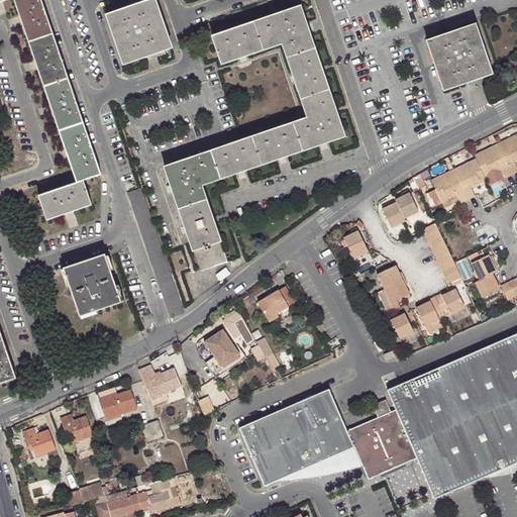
[(54,36),(40,0),(13,0),(21,20),(29,44),(54,36)]
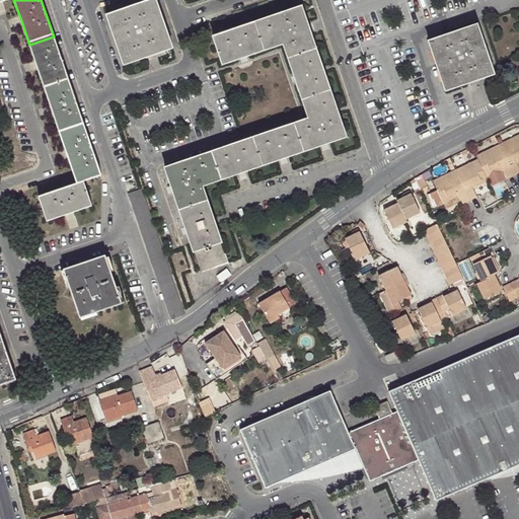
[(152,0),(107,16),(125,65),(150,57),(173,49),(155,0),(152,0)]
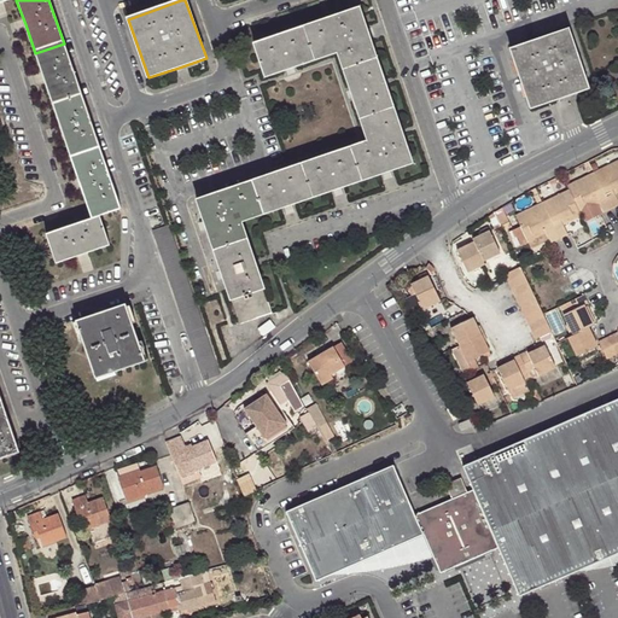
[(357,9),(298,29),(309,62),(336,53),(344,75),(377,65),(366,33),(357,9)]
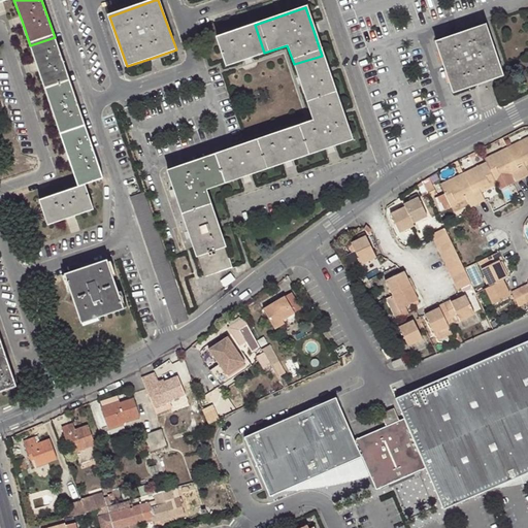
[(264,53),(255,25),(216,38),(226,66),(243,60),(264,53)]
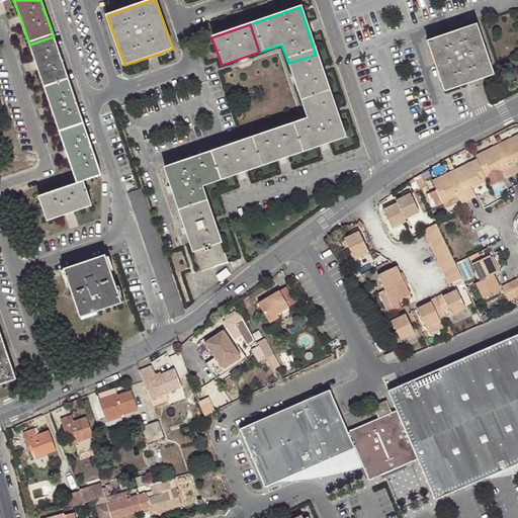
[(492,75),(475,25),(426,41),(443,91),(444,91),(470,82),(492,75)]
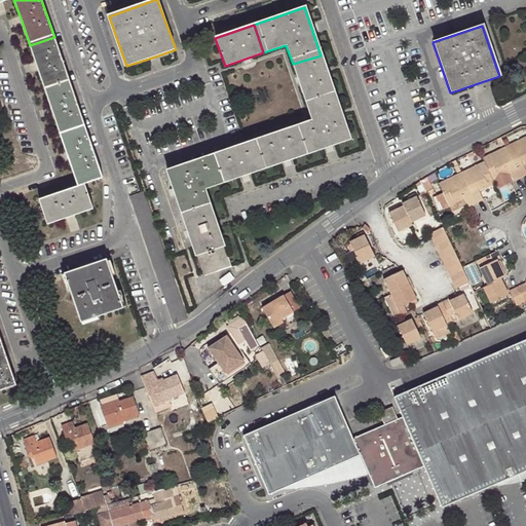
[(71,84),(54,37),(30,45),(37,67),(46,92),(71,84)]
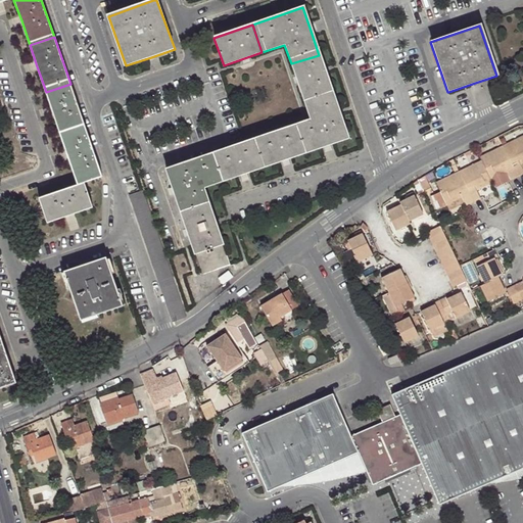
[(319,55),(291,63),(298,86),(305,105),(333,96),(319,55)]
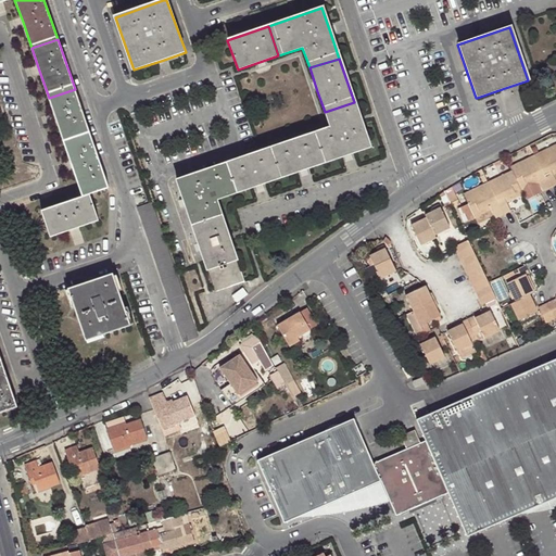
[(92,139),(75,89),(49,98),(57,119),(66,148),(92,139)]
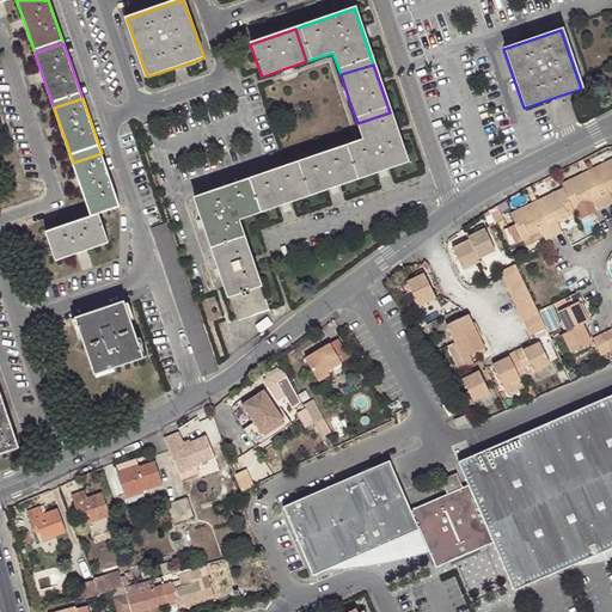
[(390,112),(357,123),(363,141),(341,148),(352,181),(380,171),(407,163),(390,112)]
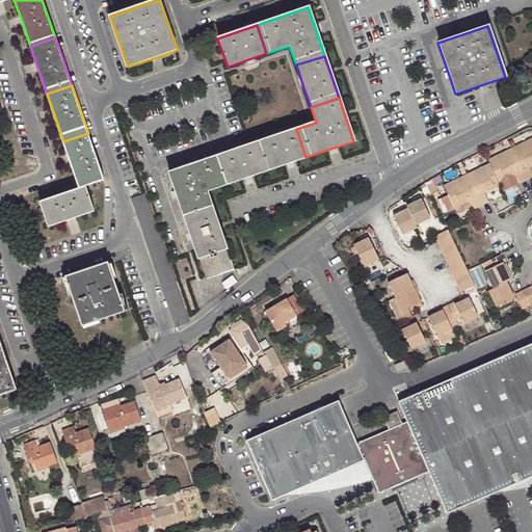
[(306,157),(296,129),(255,143),(264,171),(287,164),(306,157)]
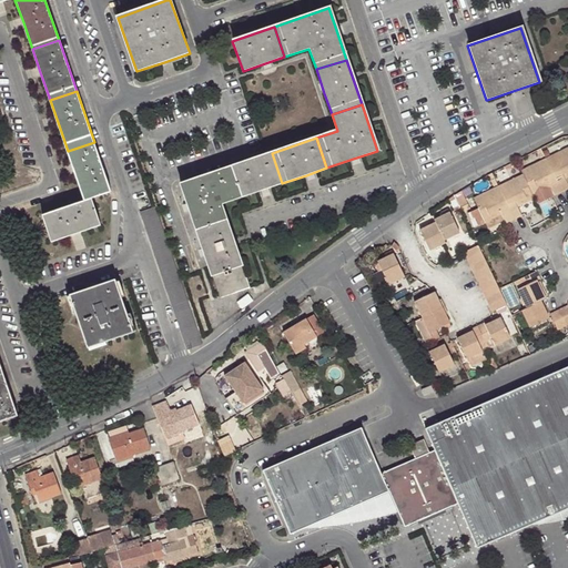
[(112,192),(94,142),(68,151),(74,171),(85,201),(92,199),(112,192)]
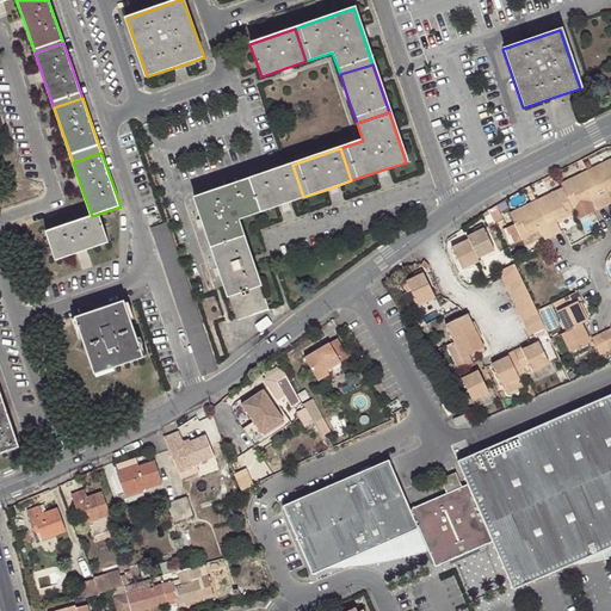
[(610,156),(585,170),(602,204),(610,199),(610,198),(606,191),(610,187),(610,156)]
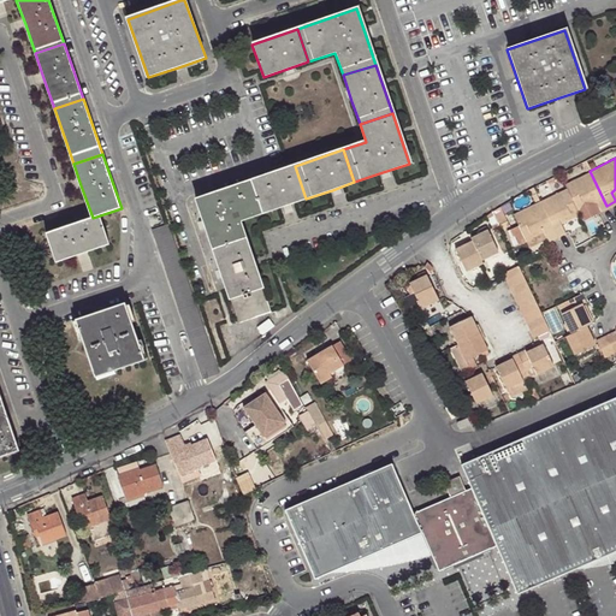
[(306,199),(295,166),(246,183),(256,215),(282,207),(306,199)]
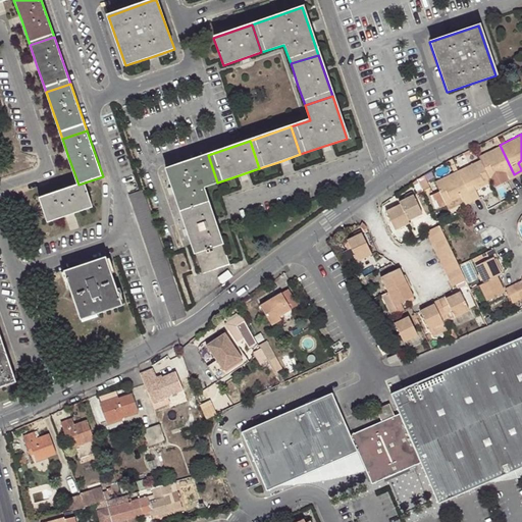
[(477,156),(479,160),(487,178),(504,170),(508,177),(514,174),(500,145),(477,156)]
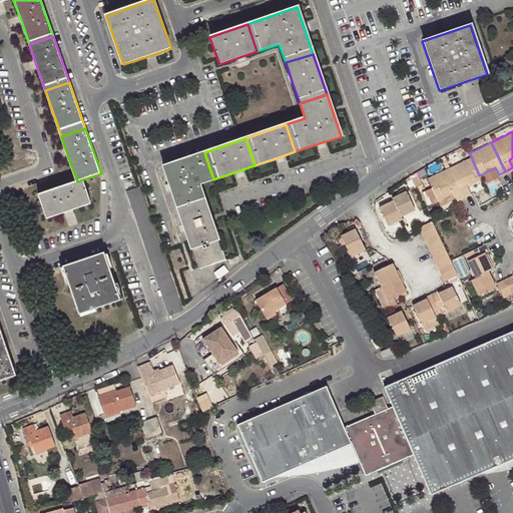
[(213,179),(204,152),(163,165),(170,187),(179,212),(207,203),(200,184),(213,179)]
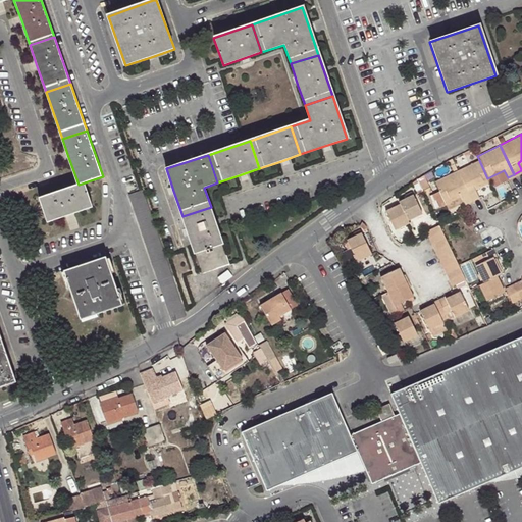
[(479,160),(456,171),(472,202),(478,198),(474,190),(489,183),(487,178),(479,160)]
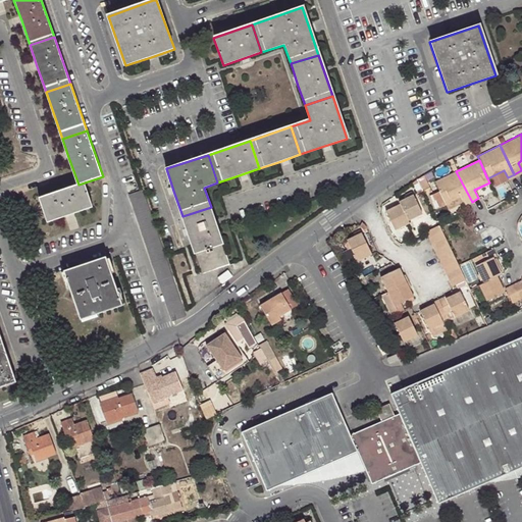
[(472,202),(456,171),(433,183),(445,204),(461,197),(465,205),(472,202)]
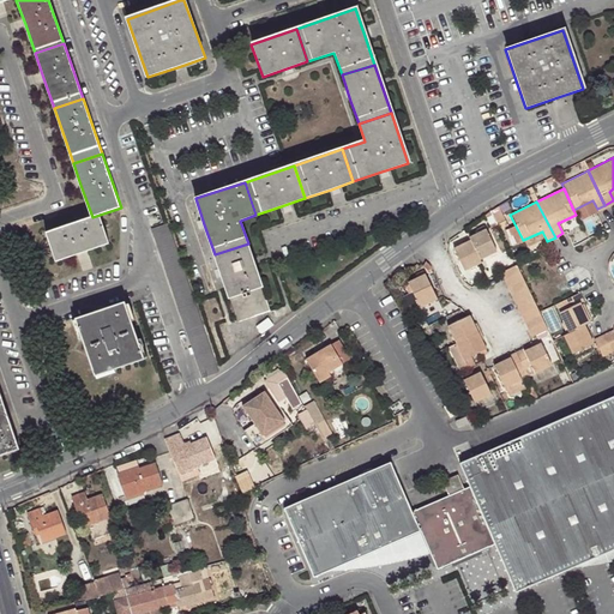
[(92,217),(47,233),(56,262),(82,253),(109,244),(100,215),(92,217)]
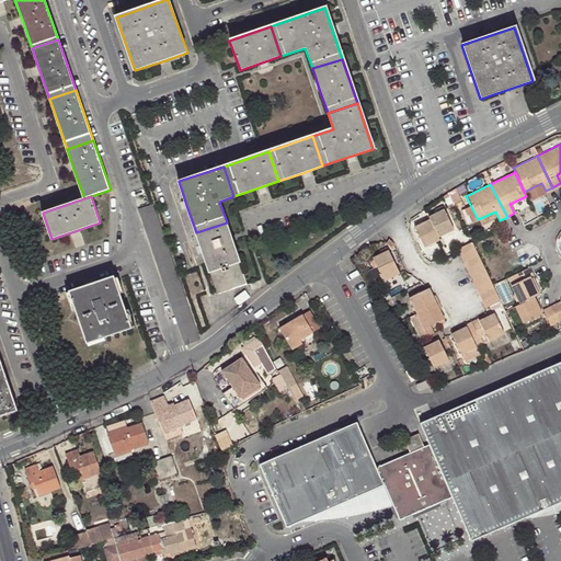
[(431,220),(415,227),(425,248),(441,241),(439,238),(454,231),(445,209),(428,217),(431,220)]
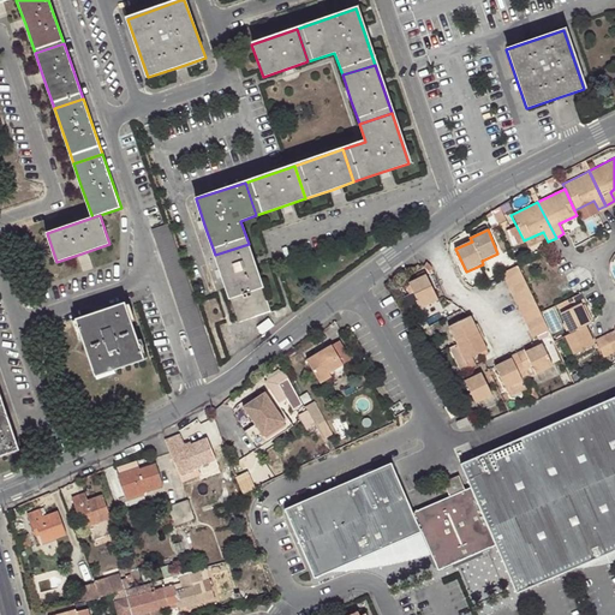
[(543,232),(524,240),(529,251),(548,242),(543,232)]
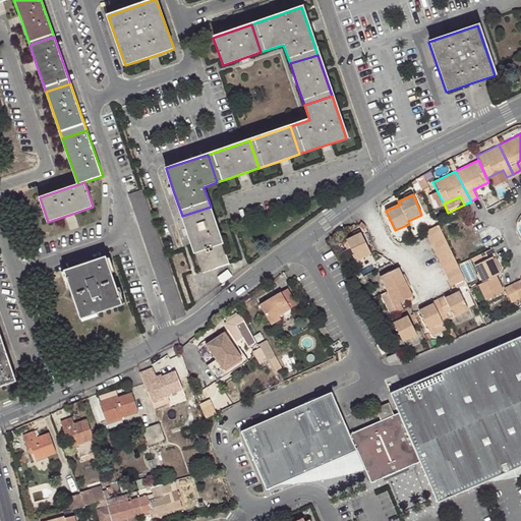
[(211,207),(182,216),(191,243),(196,259),(225,250),(211,207)]
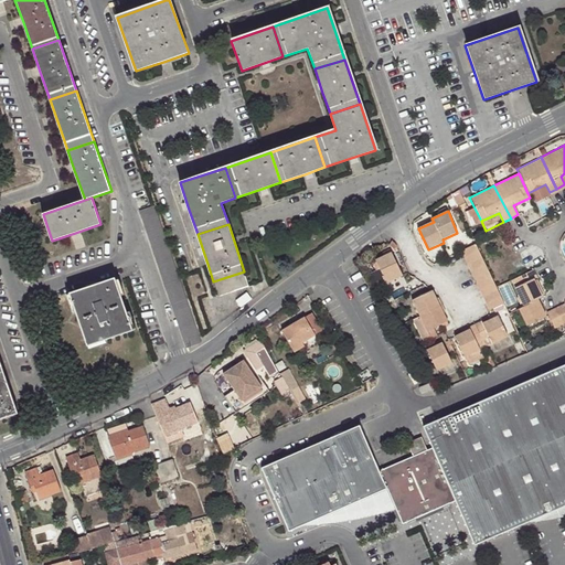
[(497,288),(476,244),(460,251),(490,311),(504,304),(497,288)]
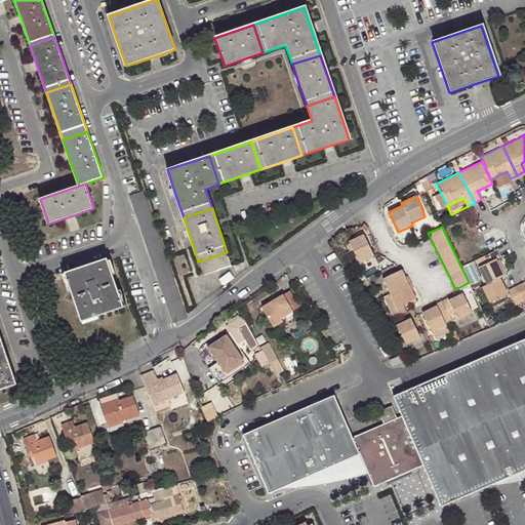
[(364,235),(350,241),(360,264),(374,256),(364,235)]
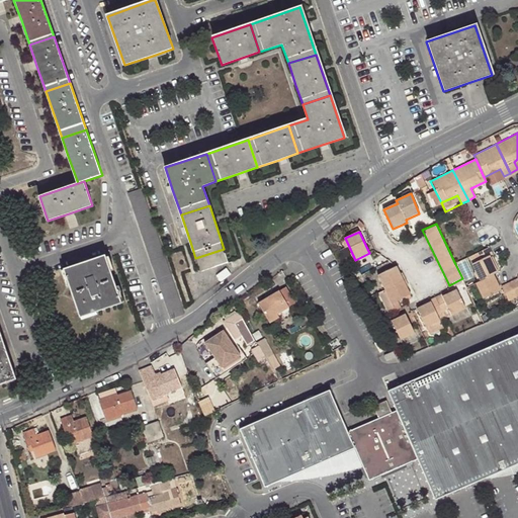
[(493,254),(490,247),(475,254),(478,261),(471,264),(480,280),(492,273),(497,271),(489,256),(493,254)]
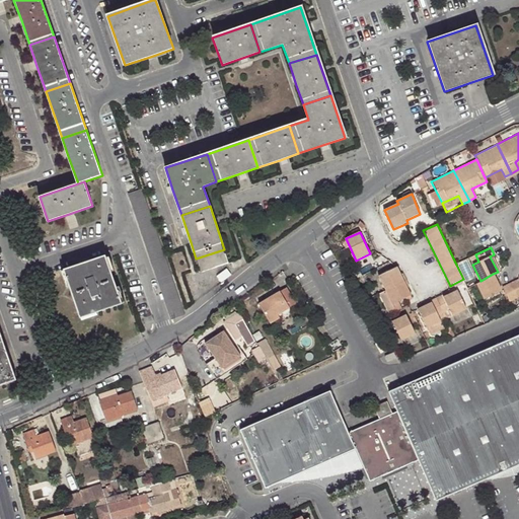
[(224,249),(196,258),(201,273),(228,263),(224,249)]
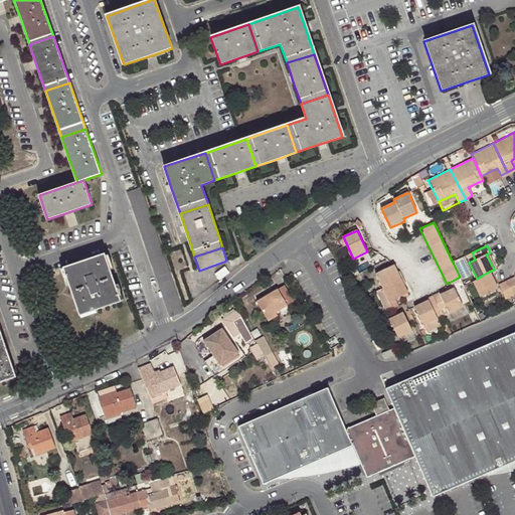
[(121,301),(105,253),(84,261),(63,268),(79,315),(121,301)]
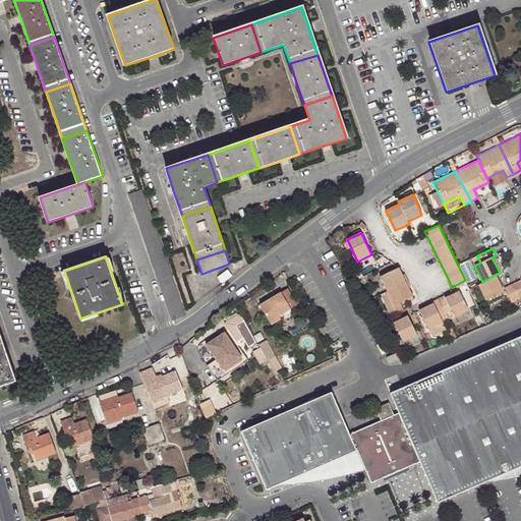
[(399,269),(381,278),(387,291),(381,295),(391,315),(401,310),(398,303),(412,296),(399,269)]
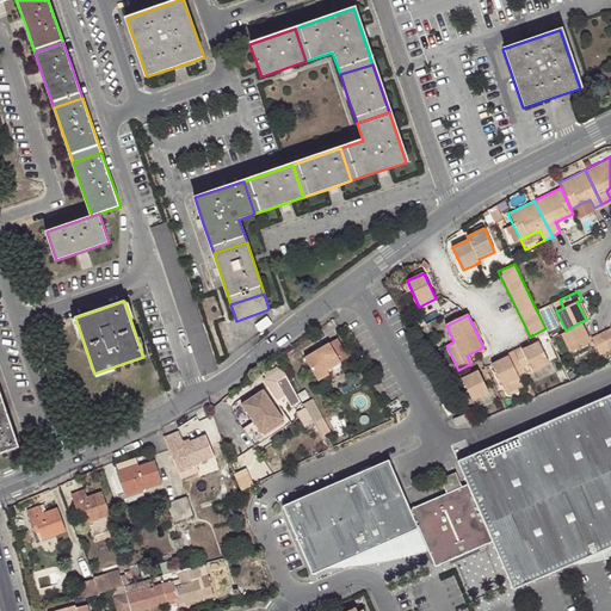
[(566,331),(560,333),(569,352),(590,341),(580,322),(566,331)]
